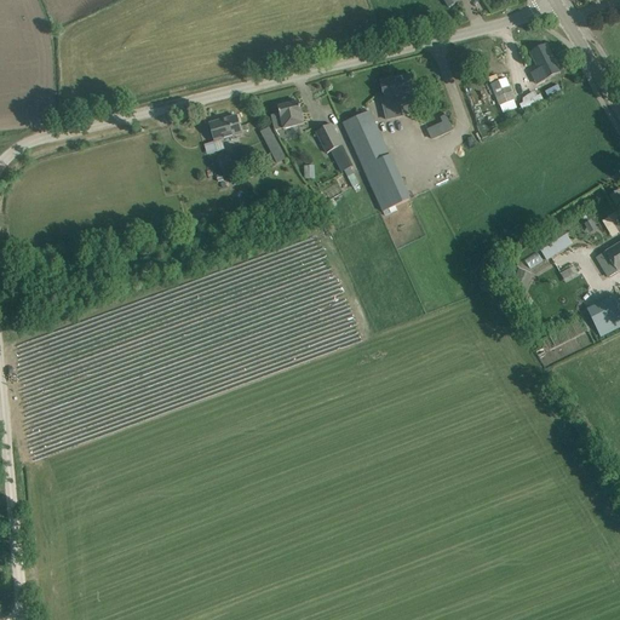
[(560,73),(546,46),(532,53),(540,70),(533,74),(538,84),(560,73)]
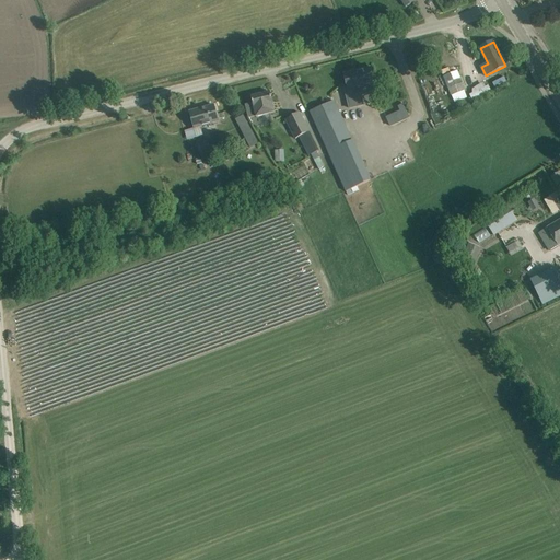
[(375,82),(372,68),(343,74),(347,89),(343,89),(349,109),(364,106),(362,96),(366,94),(369,90),(368,83),(375,82)]
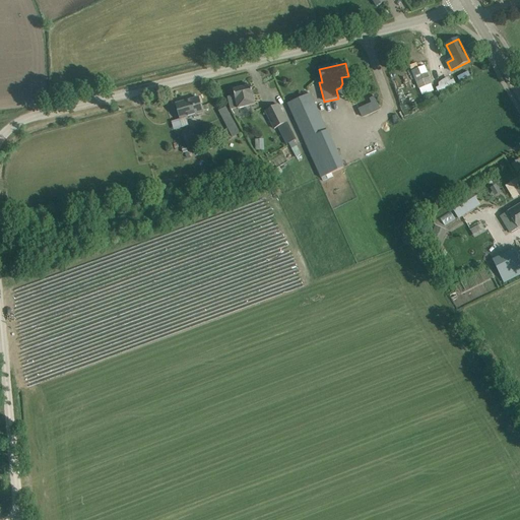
[(418,88),(421,95),(427,93),(429,99),(430,98),(428,93),(434,90),(432,84),(425,66),(411,71),(418,88)]
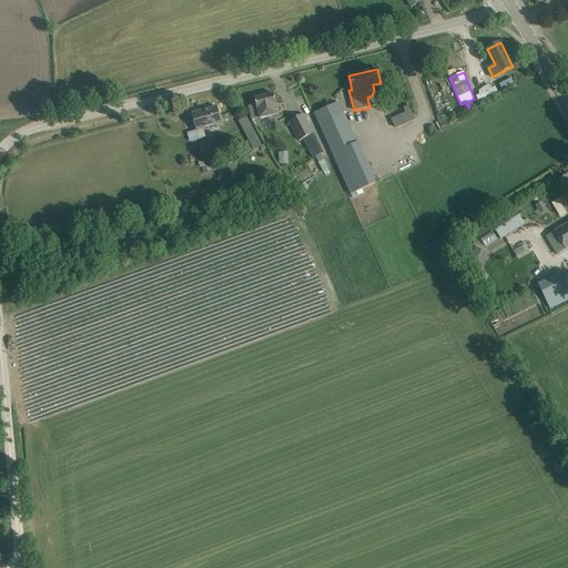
[(479,101),(498,93),(495,84),(476,92),(479,101)]
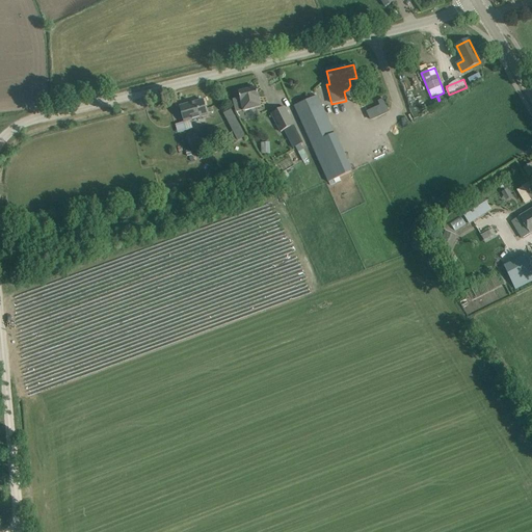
[(233,100),(236,113),(261,107),(257,87),(238,91),(240,98),(233,100)]
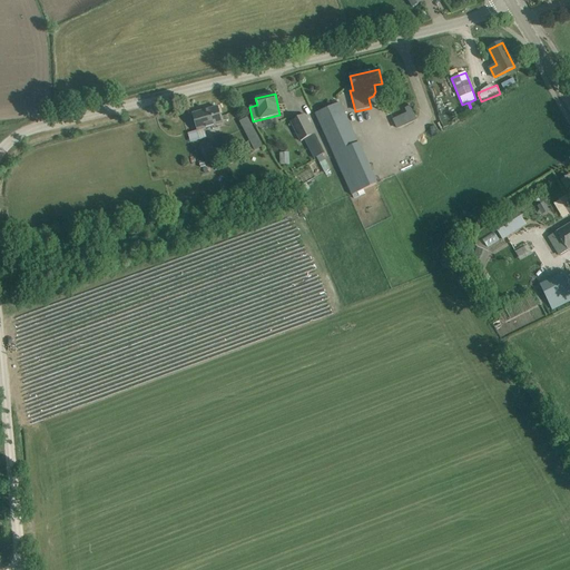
[(352,195),(376,184),(340,102),(315,114),(352,195)]
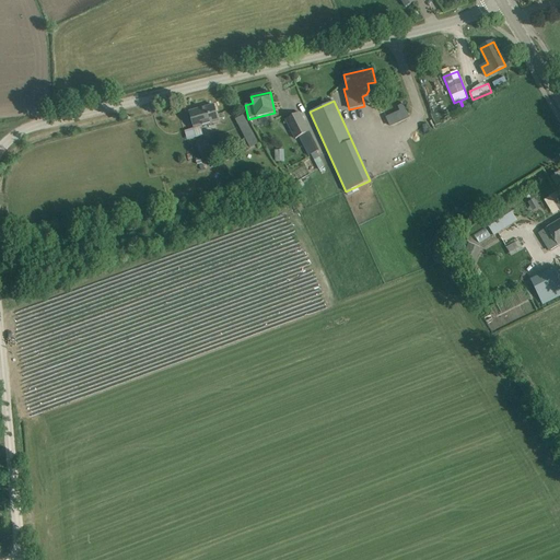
[(385,112),(392,126),(411,117),(405,103),(385,112)]
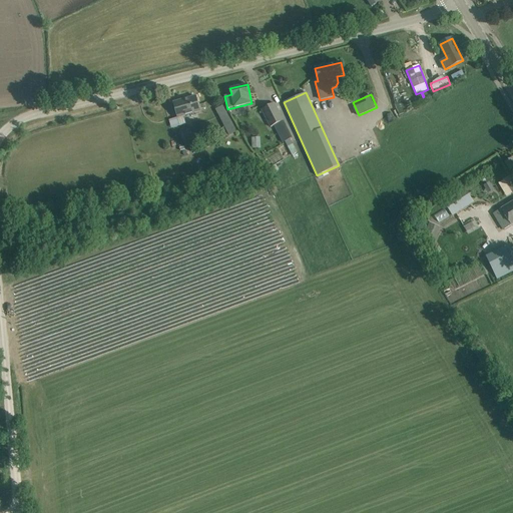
[(196,97),(173,103),(179,126),(186,124),(182,112),(183,111),(184,115),(200,111),(196,97)]
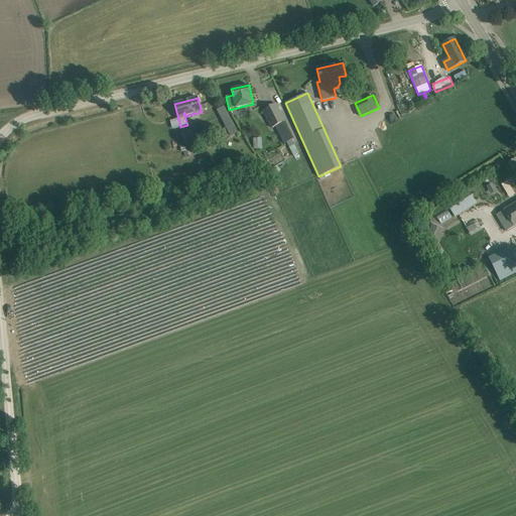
[(285,122),(275,104),(263,110),(272,128),(285,122)]
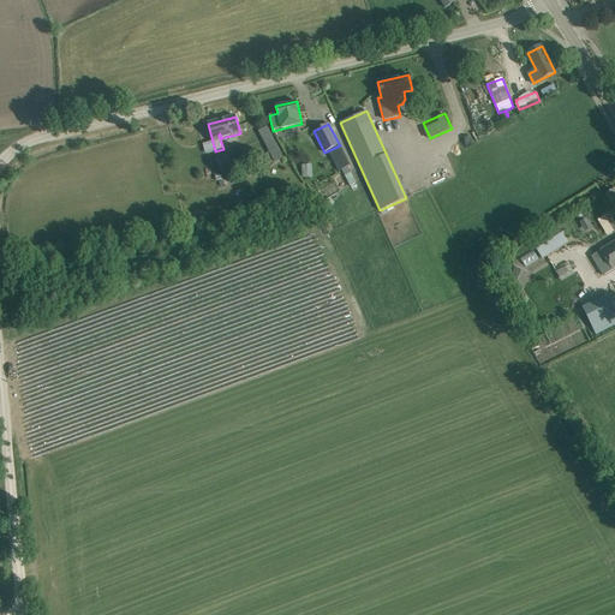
[(275,163),(284,159),(268,126),(258,131),(275,163)]
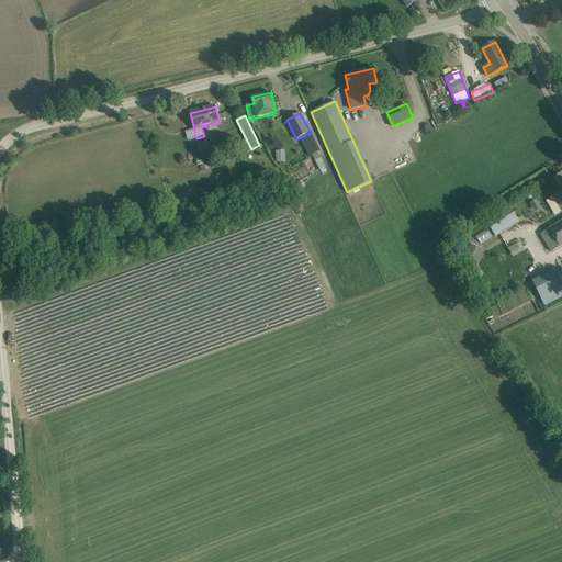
[(305,139),(312,154),(319,150),(313,135),(305,139)]
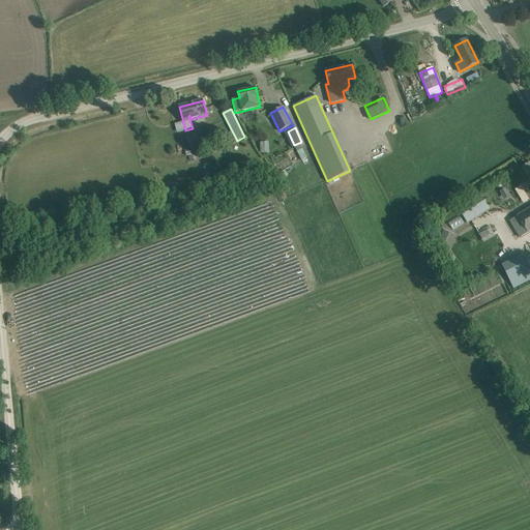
[(190,147),(200,145),(197,131),(187,135),(190,147)]
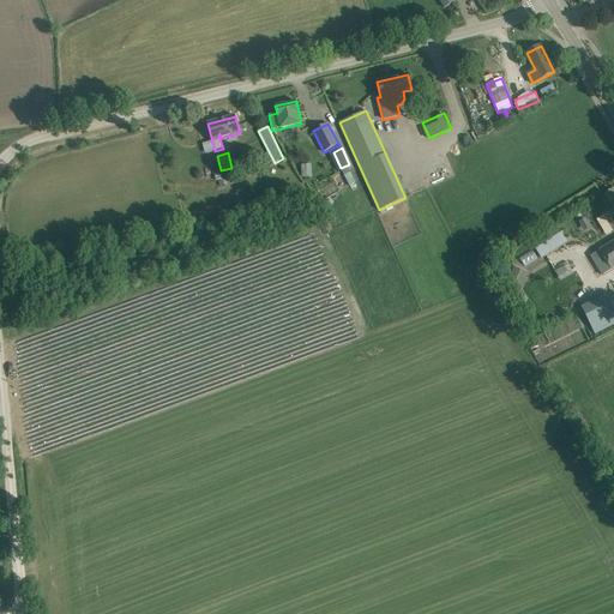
[(312,164),(301,166),(302,178),(312,178),(312,164)]
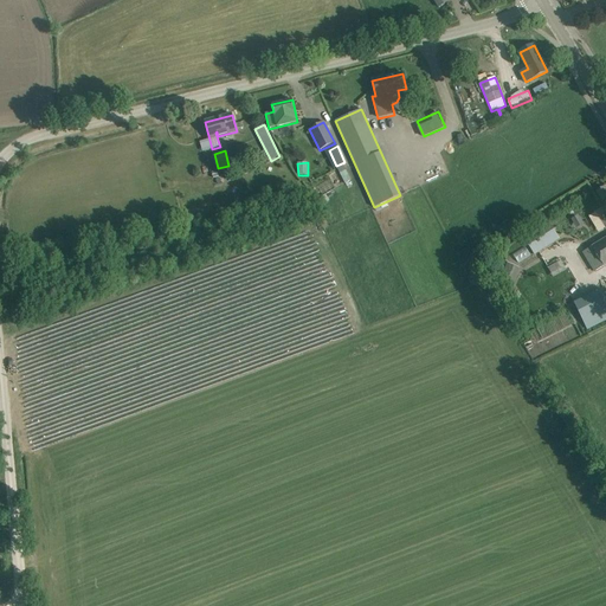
[(599,233),(605,229),(605,227),(605,207),(605,206),(588,217),(599,233)]
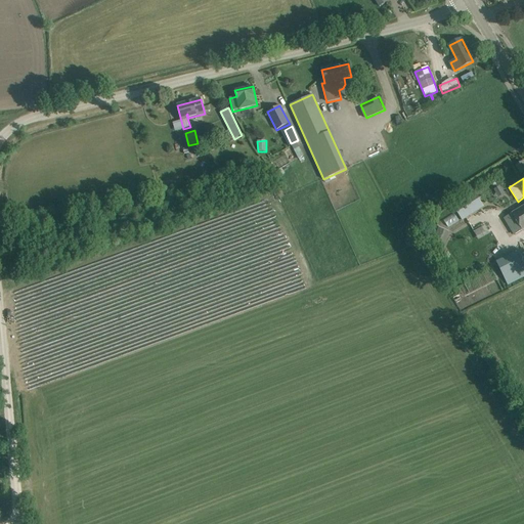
[(498,195),(505,192),(500,186),(495,188),(498,195)]
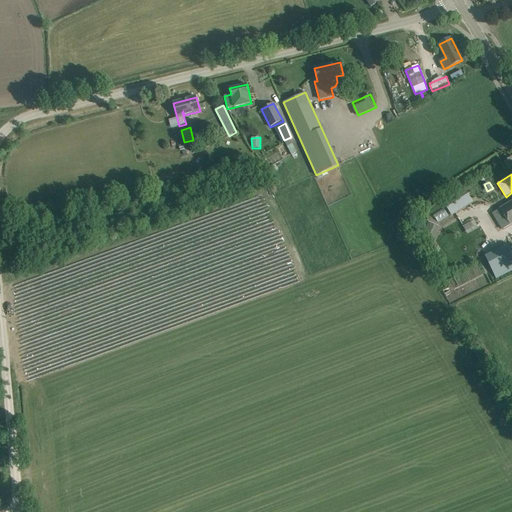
[(452,214),(472,201),(464,188),(444,201),(452,214)]
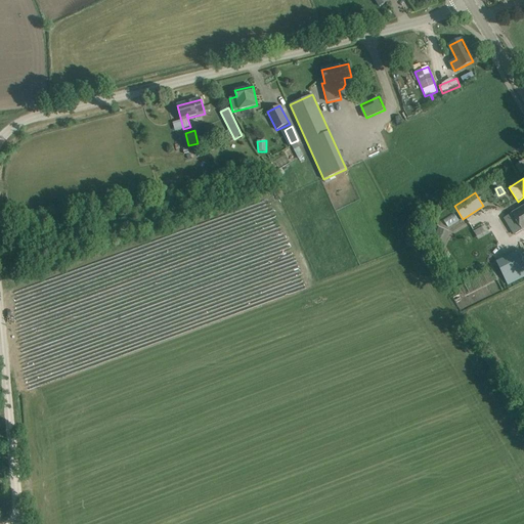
[(515,234),(523,228),(523,206),(506,218),(515,234)]
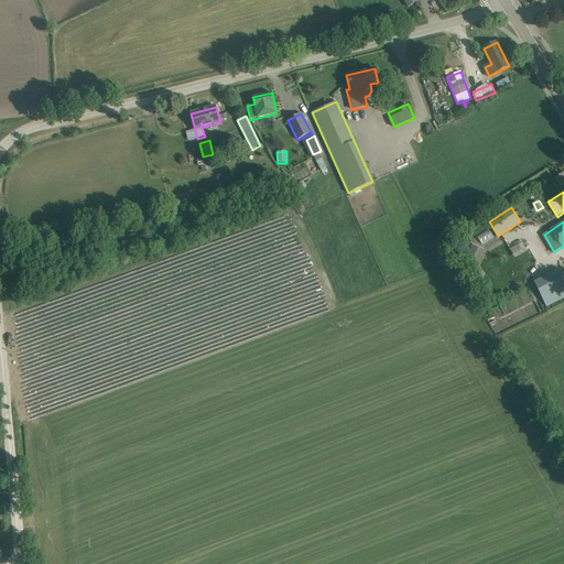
[(476,263),(483,249),(473,245),(466,259),(476,263)]
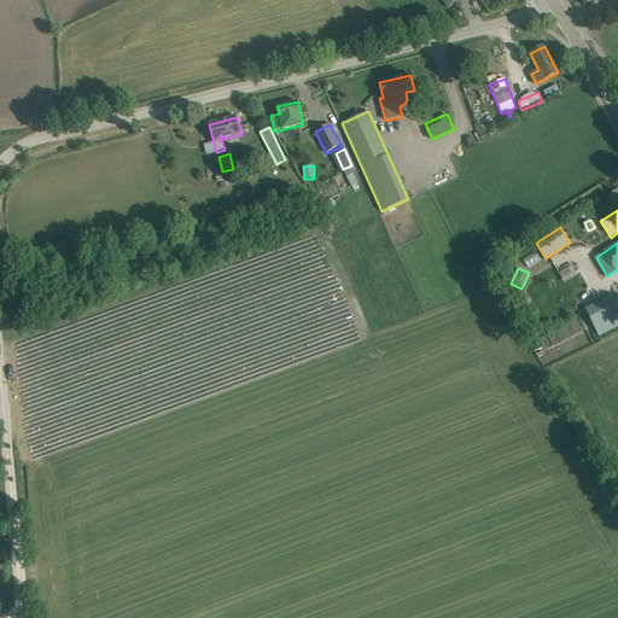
[(588,313),(582,315),(590,331),(595,328),(600,336),(617,326),(617,302),(614,296),(587,310),(588,313)]
